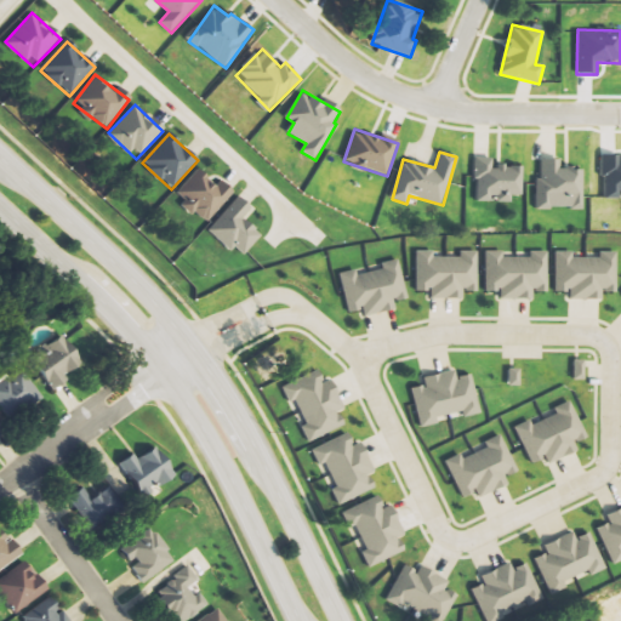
[(602,198),(620,199),(620,161),(620,155),(604,154),(602,198)]
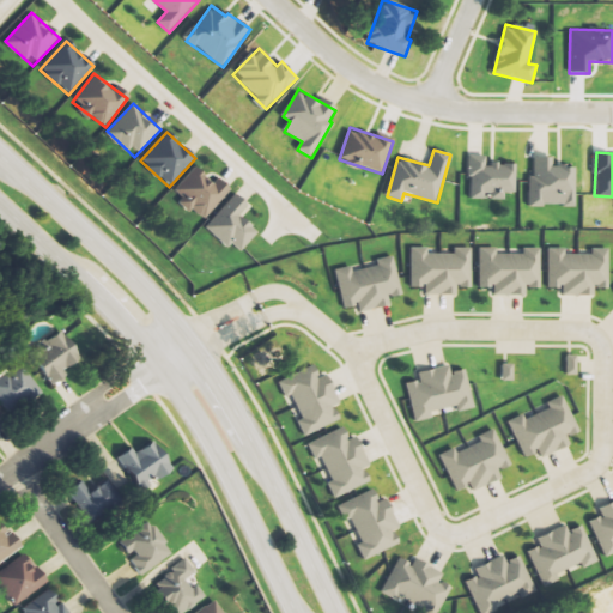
[(516,164),(487,163),(487,157),(469,156),(468,199),(489,199),(505,199),(505,192),(516,193),(516,164)]
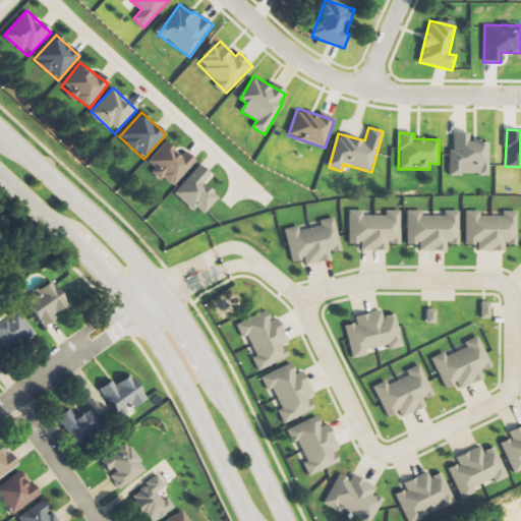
[(489,141),(471,141),(471,134),(452,133),(451,175),(488,175),(489,141)]
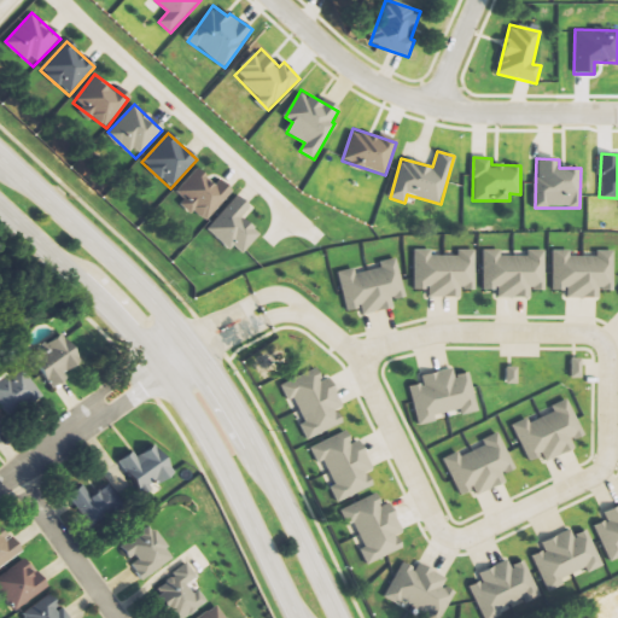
[(202,223),(234,193),(221,180),(215,186),(199,169),(173,192),(202,223)]
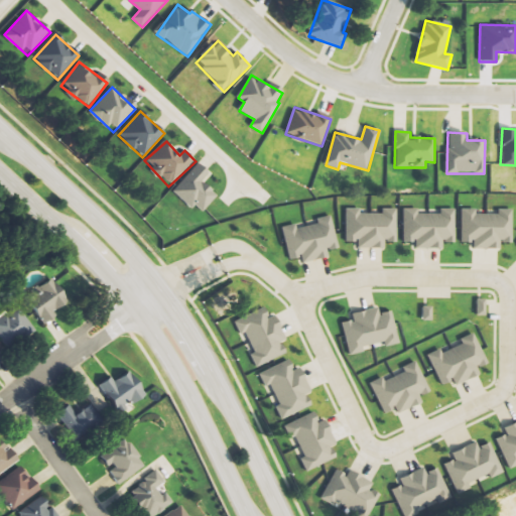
[(218,196),(203,180),(210,173),(199,163),(172,191),(192,210),(196,206),(204,212),(218,196)]
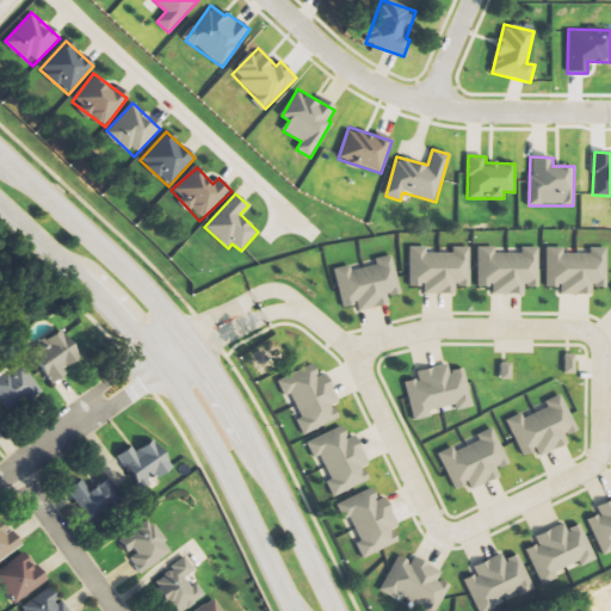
[(409,287),(424,287),(424,294),(456,295),(456,288),(470,288),(470,247),(452,247),(452,253),(427,253),(427,247),(409,247),(409,287)]
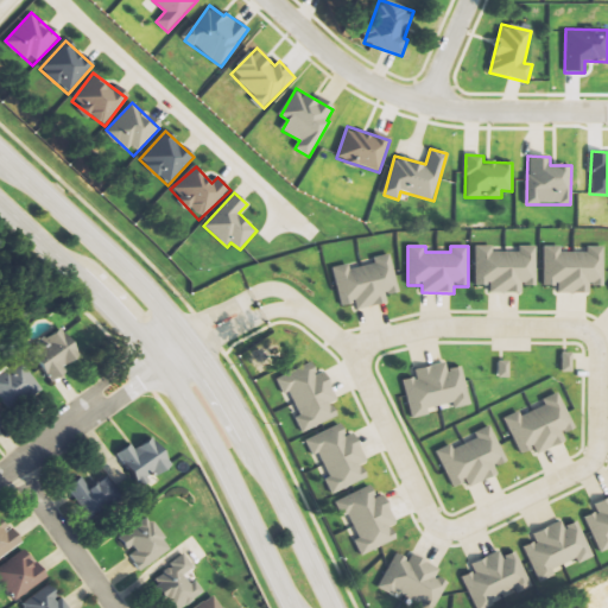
[(536,286),(536,247),(505,247),(505,252),(493,253),(493,246),(475,246),(475,286),(491,286),(491,293),(523,293),(523,286),(536,286)]
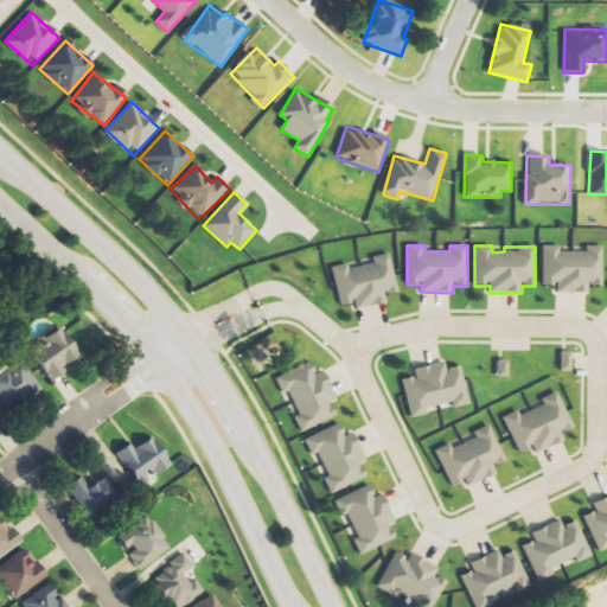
[(542,247),(543,286),(557,286),(557,293),(590,293),(590,287),(604,286),(604,246),(587,247),(587,253),(561,253),(561,246),(542,247)]
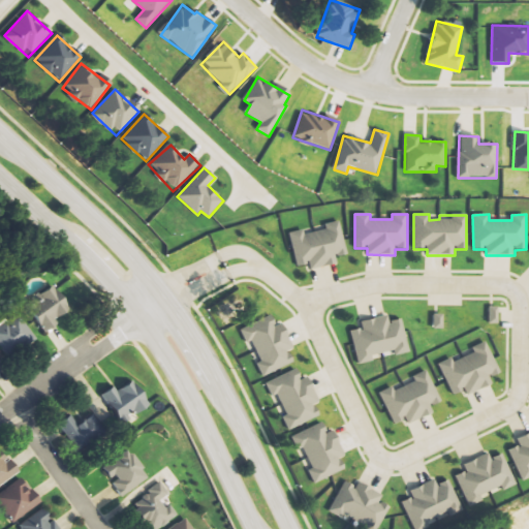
[(289,232),(297,267),(309,265),(310,270),(338,265),(336,257),(347,255),(341,221),(325,224),(327,229),(305,234),(304,229),(289,232)]
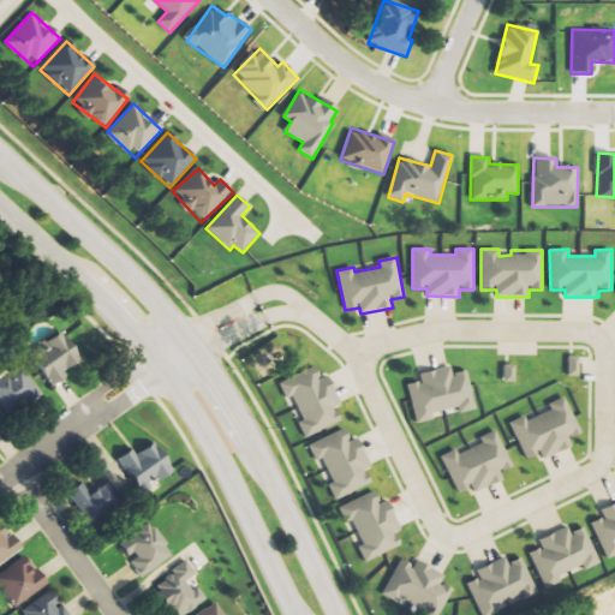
[(79,364),(67,334),(33,348),(49,388),(67,380),(64,371),(79,364)]
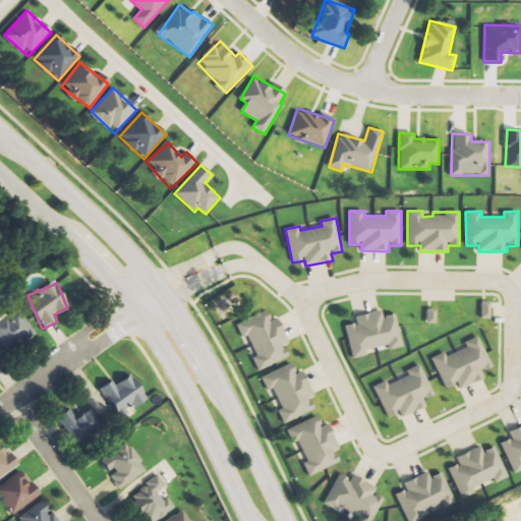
[(490,320),(491,302),(481,302),(481,319),(490,320)]
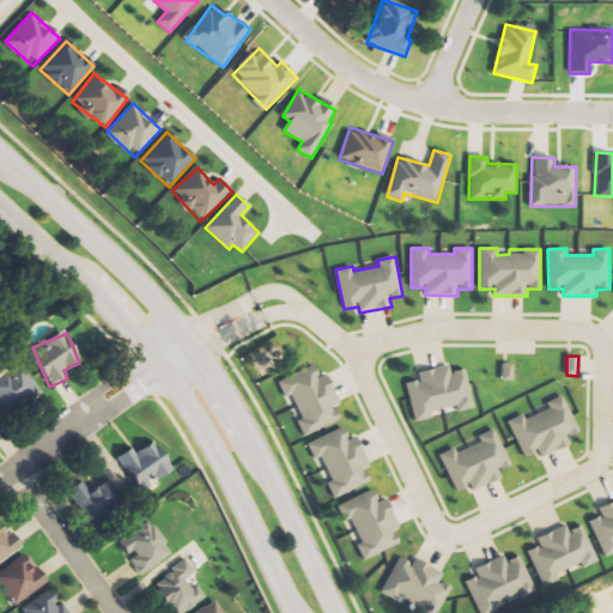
[(0,400),(7,413),(41,394),(24,363),(0,376),(0,400)]
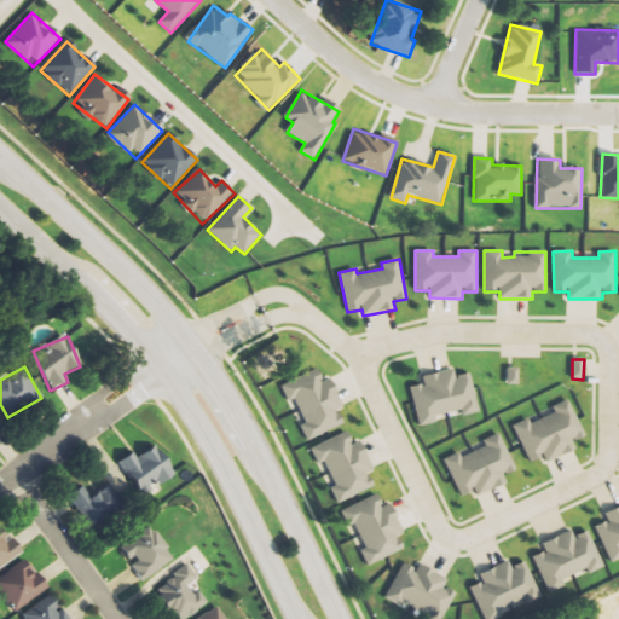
[(470,374),(456,376),(455,369),(422,376),(423,385),(410,387),(420,427),(437,423),(435,416),(461,410),(462,417),(479,412),(470,374)]
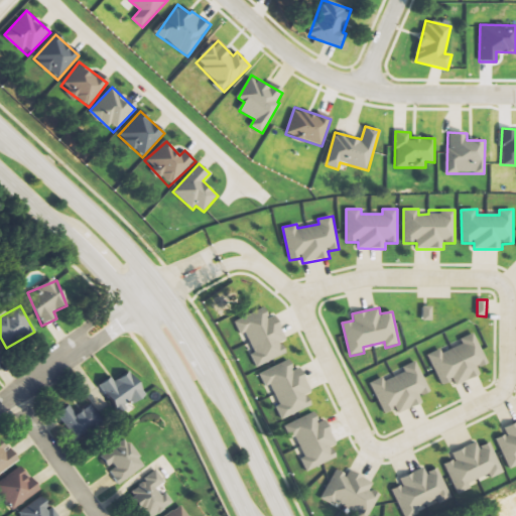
[(432,307),(423,307),(422,320),(432,321),(432,307)]
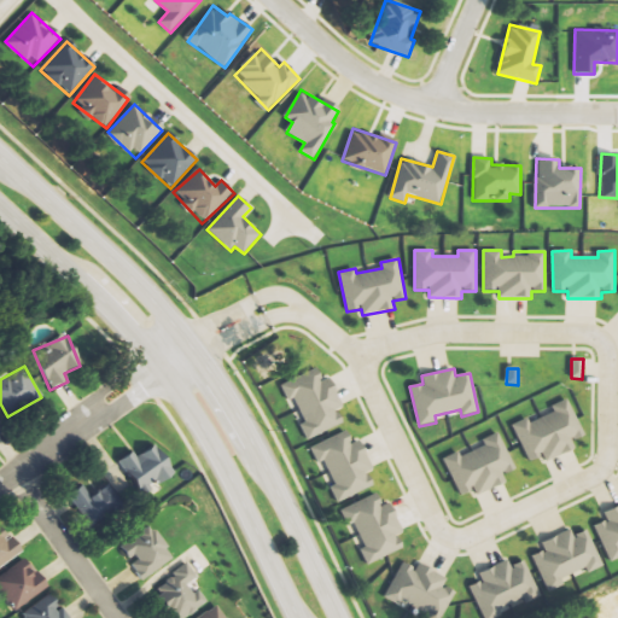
[(307,441),(344,425),(338,410),(343,408),(331,378),(324,382),(319,369),(280,384),(287,401),(295,398),(304,423),(299,425),(307,441)]
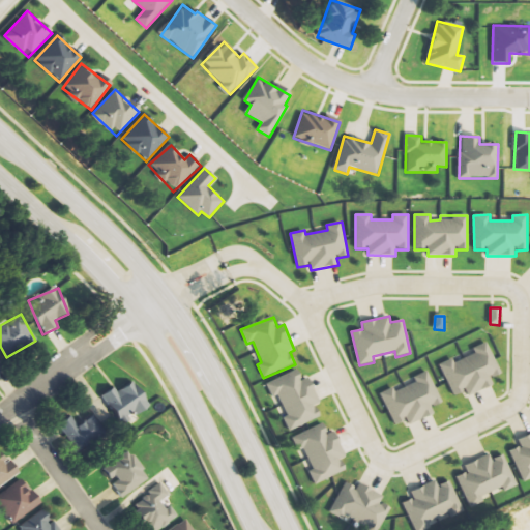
[(440,364),(453,396),(466,391),(468,395),(494,385),(491,378),(501,374),(488,342),(473,348),(475,354),(455,362),(453,358),(440,364)]
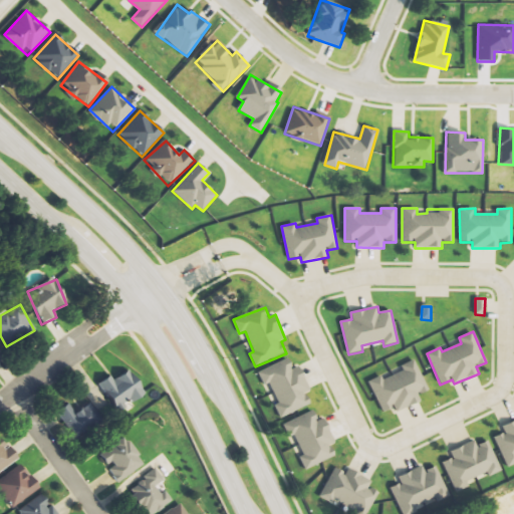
[(258,371),(264,386),(269,383),(277,405),(274,406),(279,419),(310,406),(305,393),(309,392),(300,366),(293,369),(289,359),(258,371)]
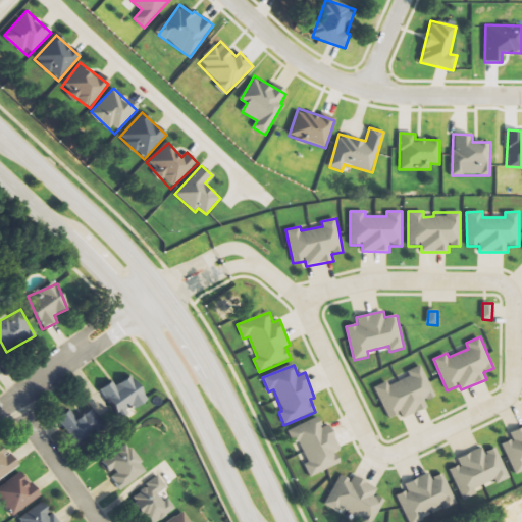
[(403,419),(428,408),(426,401),(435,397),(423,369),(388,383),(387,381),(375,386),(388,419),(401,414),(403,419)]
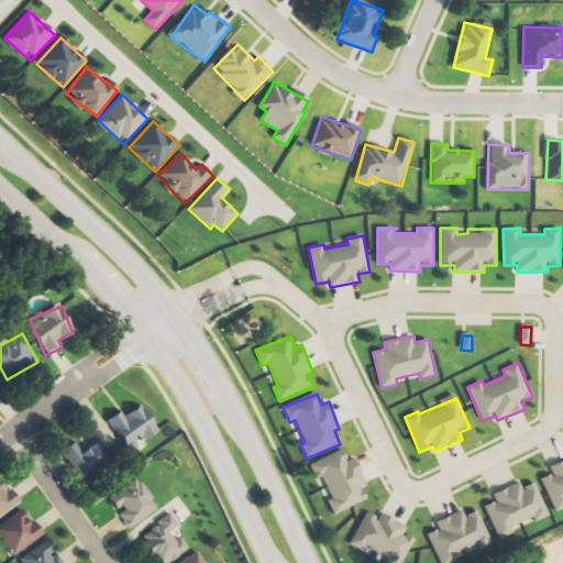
[(124,450),(158,433),(145,406),(124,416),(122,412),(110,419),(124,450)]
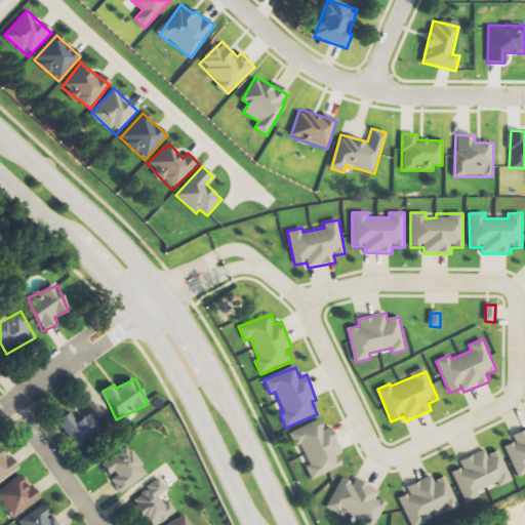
[(76,420),(72,412),(58,420),(76,449),(106,432),(92,410),(76,420)]
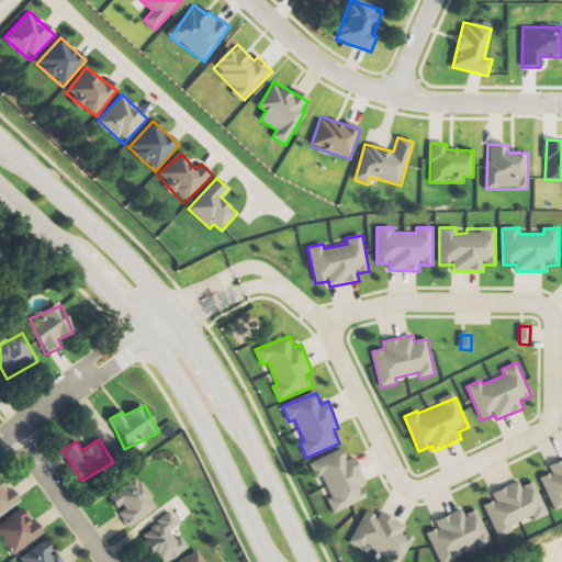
[(333,513),(368,501),(362,486),(366,485),(356,458),(348,460),(344,450),(308,462),(315,479),(323,476),(330,498),(328,499),(333,513)]
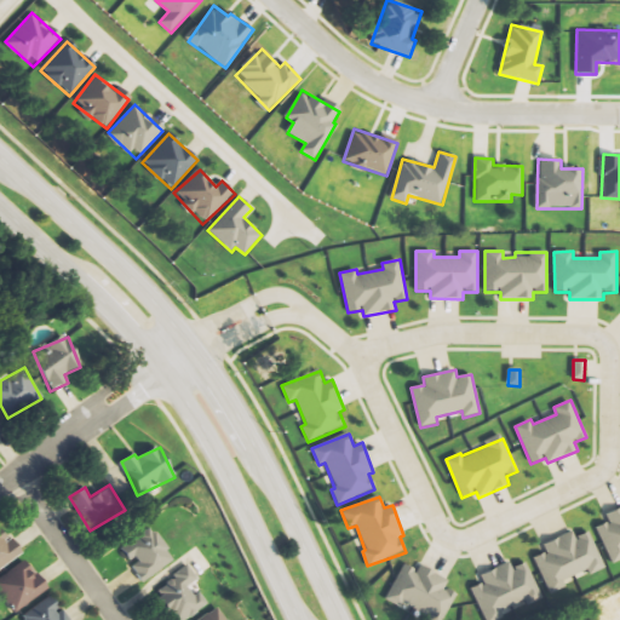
[(612,564),(619,561),(619,509),(606,515),(608,523),(597,527),(612,564)]
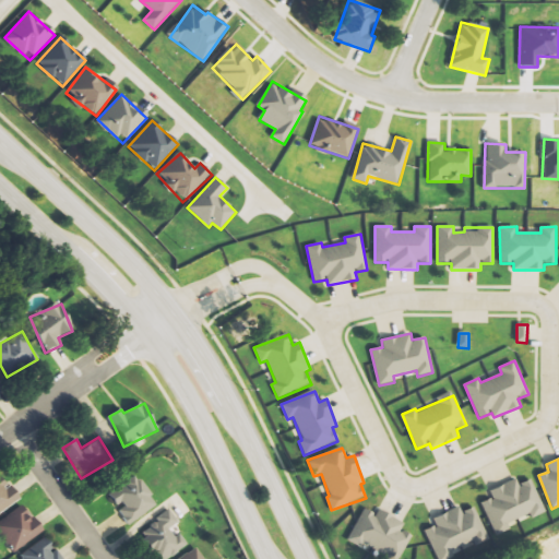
[(135,474),(109,495),(120,509),(117,510),(130,526),(158,504),(135,474)]
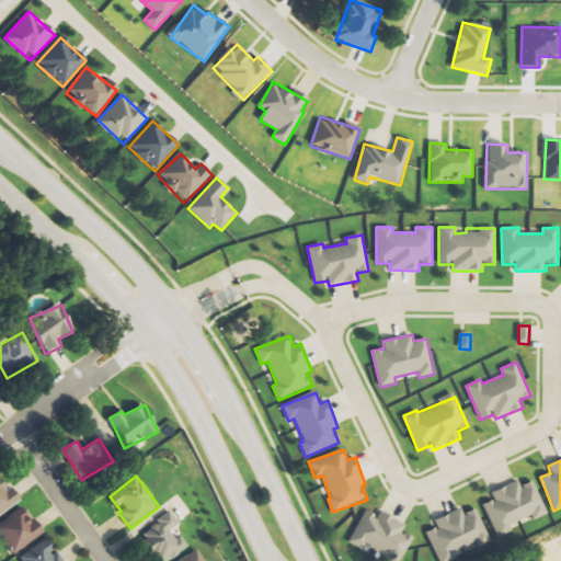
[(0,517),(21,501),(6,481),(0,484),(0,517)]
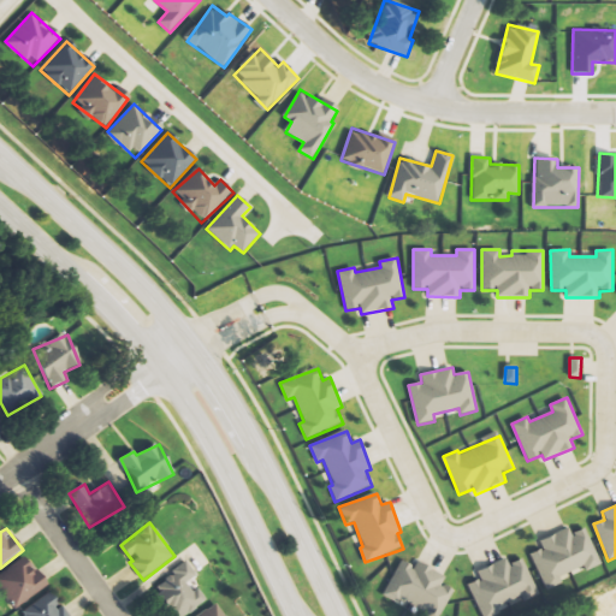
[(602,563),(586,529),(573,535),(569,528),(540,542),(543,549),(531,555),(546,588),(602,563)]
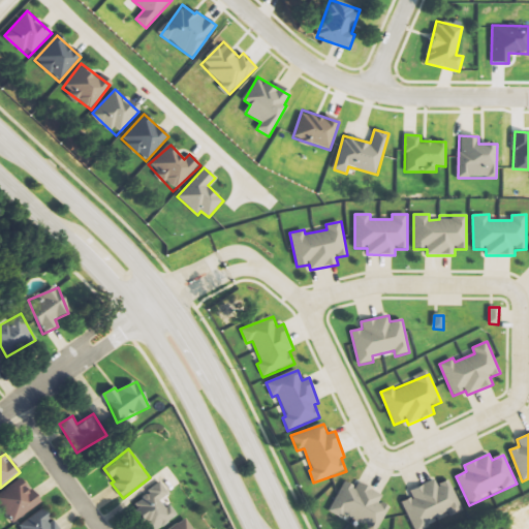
[(0,503),(12,523),(40,504),(24,478),(0,493),(0,503)]
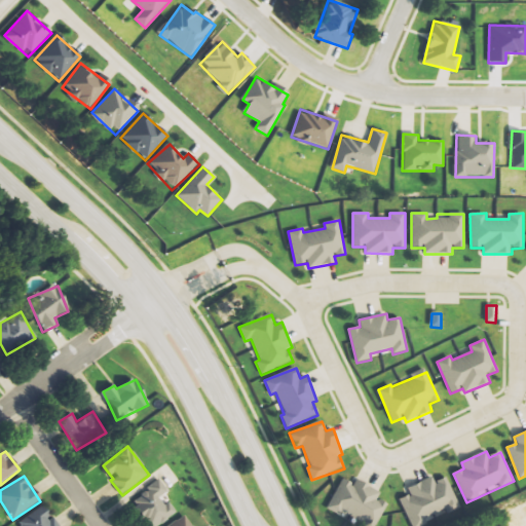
[(400,499),(411,525),(420,525),(459,509),(445,478),(435,483),(433,477),(407,489),(410,494),(400,499)]
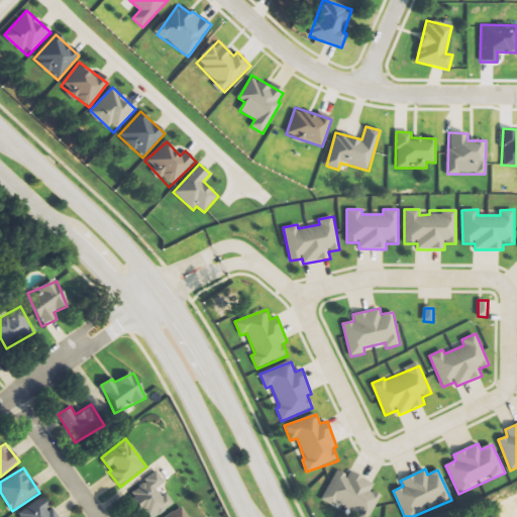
[(323,499),(359,516),(370,516),(381,495),(372,491),(375,484),(351,472),(349,477),(336,470),(323,499)]
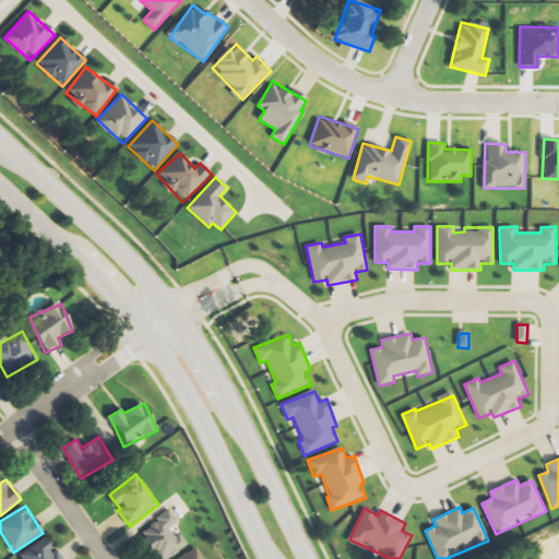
[(155,558),(168,558),(189,546),(181,535),(176,538),(169,530),(179,523),(171,511),(139,533),(155,558)]
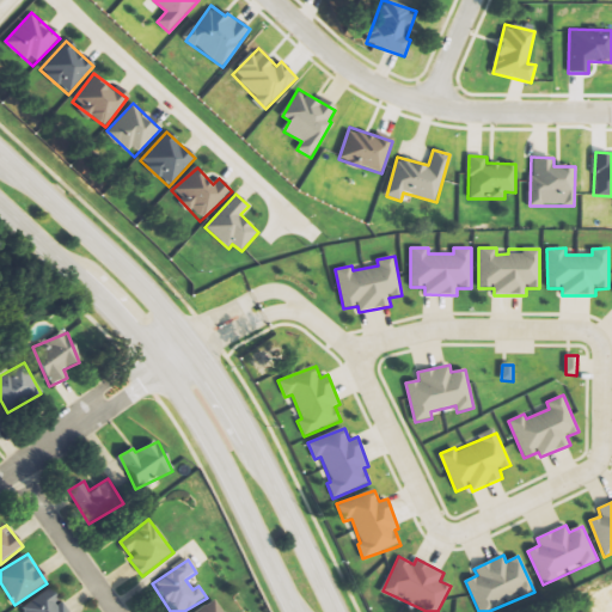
[(25,611),(67,611),(55,588),(23,606),(25,611)]
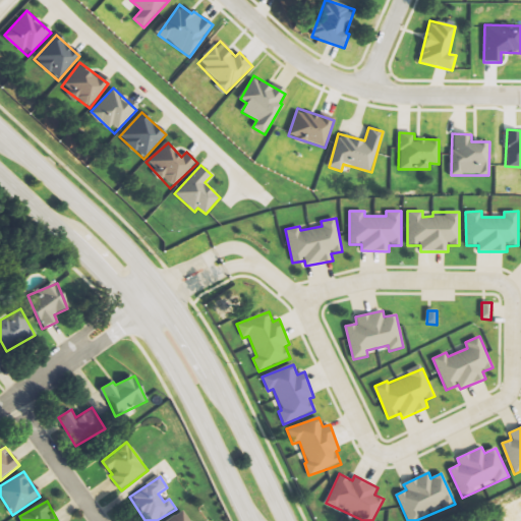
[(189,520),(183,511),(168,520),(189,520)]
